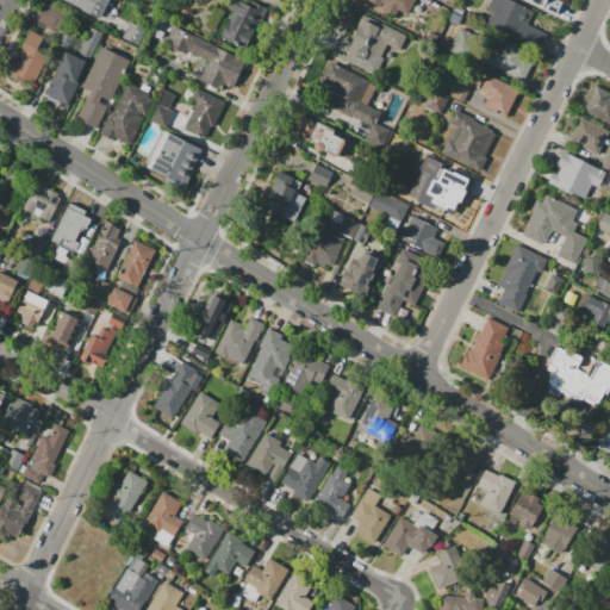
[(56,32),(32,20),(41,0),(43,0),(67,12),(56,32)]
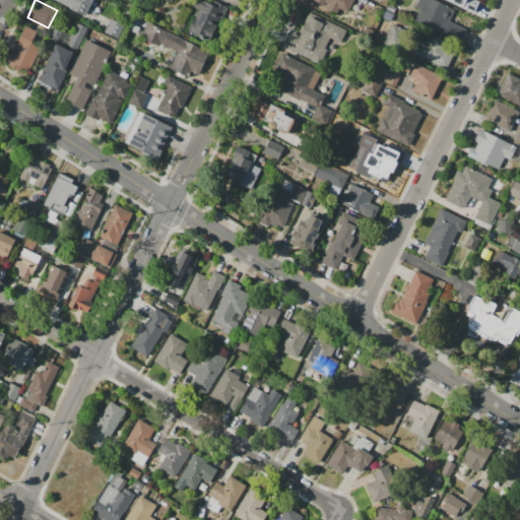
[(93,0),(85,16),(53,0),(93,0)]
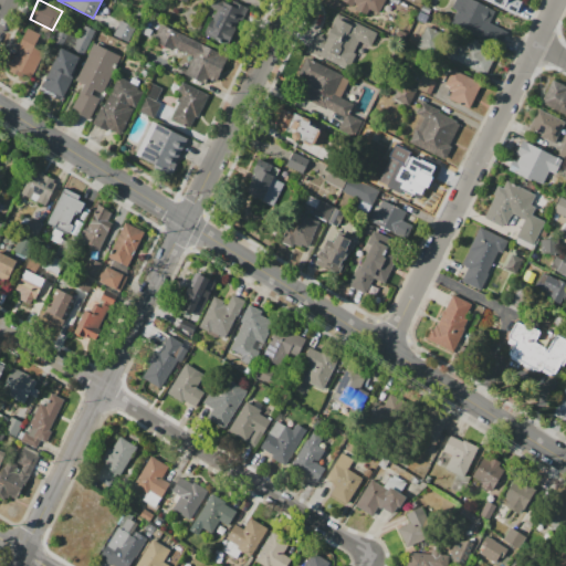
[(227,0),(242,8),(223,46),(202,37),(209,24),(213,27),(227,0)]
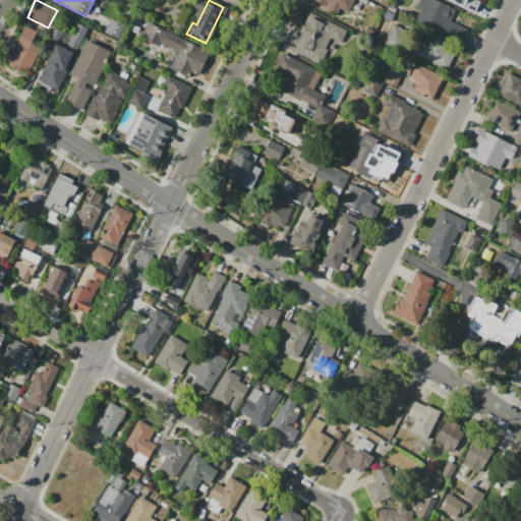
[(354,0),(349,12),(341,8),(338,13),(327,8),(329,5),(327,4),(326,6),(313,0),(354,0)]
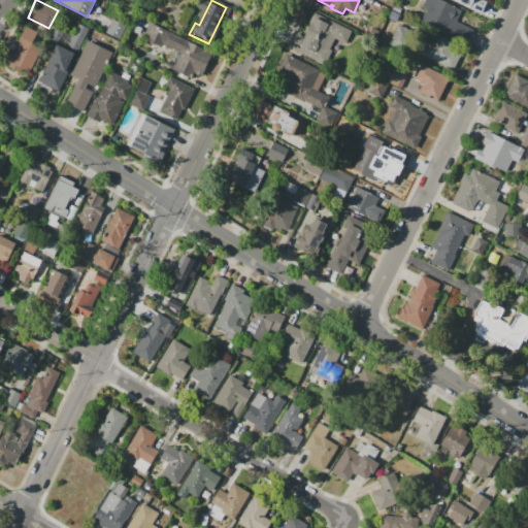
[(423,0),(441,0),(463,10),(458,21),(473,28),(465,44),(414,20),(423,0)]
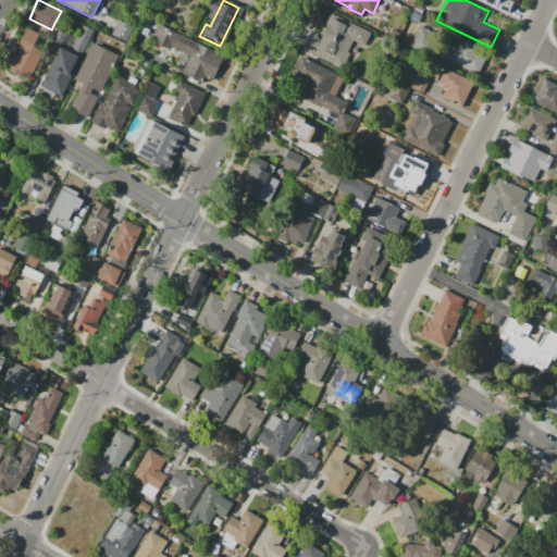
[(511,0),(514,1),(507,15),(477,0),(511,0)]
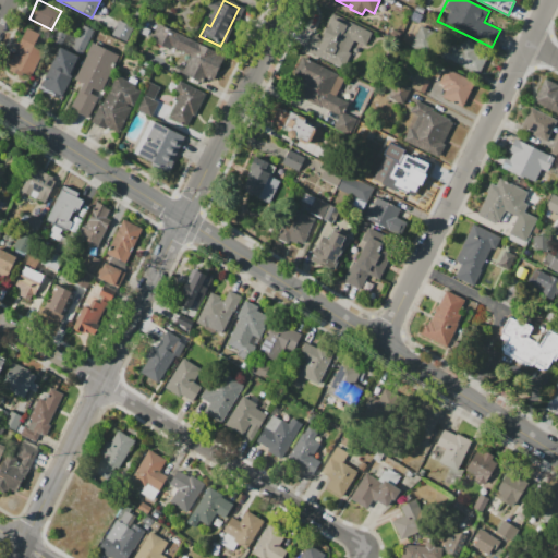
[(336,16),(370,34),(349,73),(304,50),(312,35),(323,40),(336,16)]
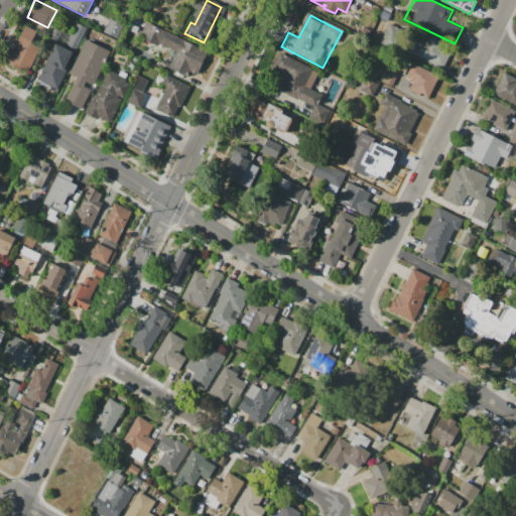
[(116,39),(103,32),(110,19),(123,25),(116,39)]
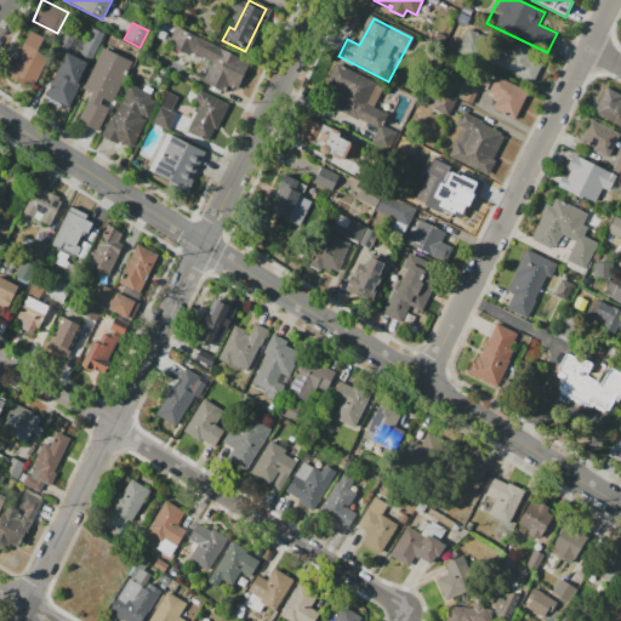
[(91,61),(79,55),(92,27),(104,33),(91,61)]
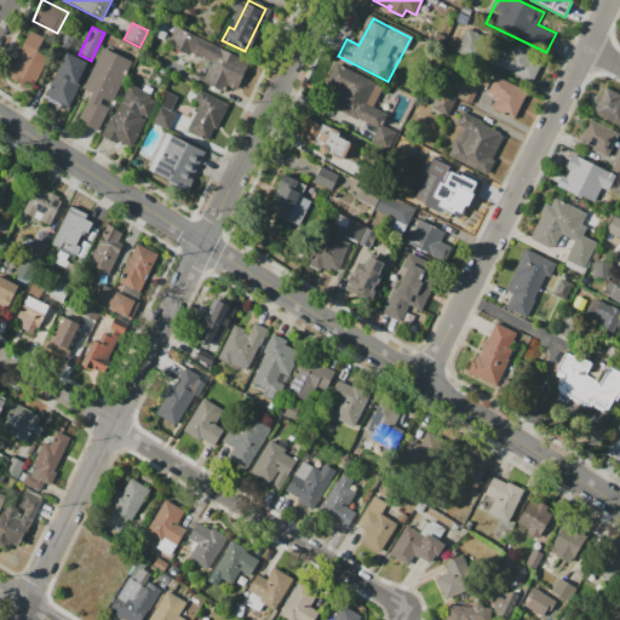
[(178,27),(251,63),(237,90),(229,86),(225,93),(200,81),(211,61),(194,52),(193,55),(170,44),(178,27)]
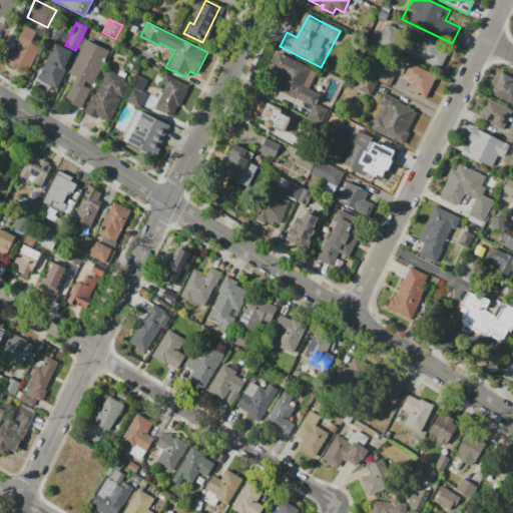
[(376,41),(388,48),(398,29),(386,23),(376,41)]
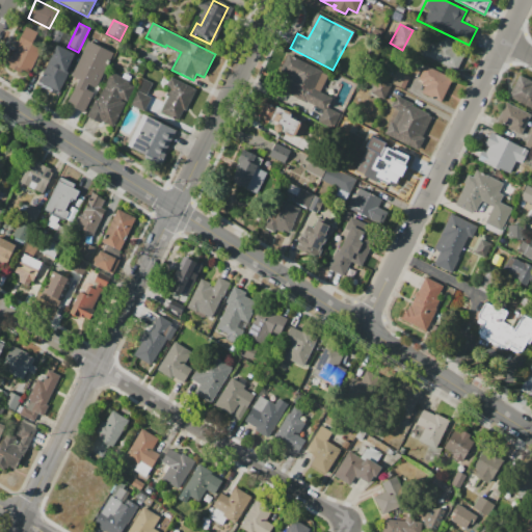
[(26,27),(37,32),(31,45),(41,49),(26,77),(6,68),(26,27)]
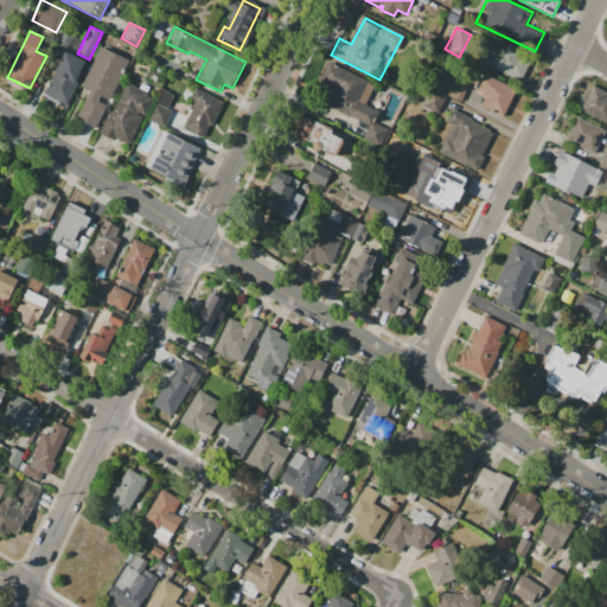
[(521,82),(483,62),(487,52),(490,53),(493,48),(498,50),(502,42),(522,51),(518,58),(530,64),(521,82)]
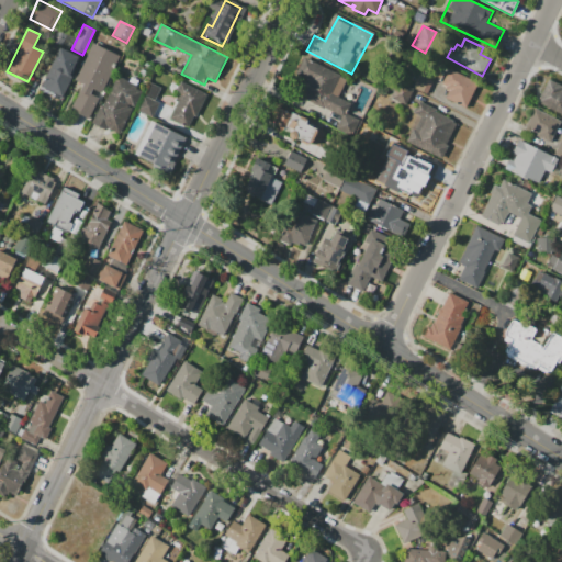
[(87,121),(70,112),(83,85),(76,81),(94,44),(119,57),(87,121)]
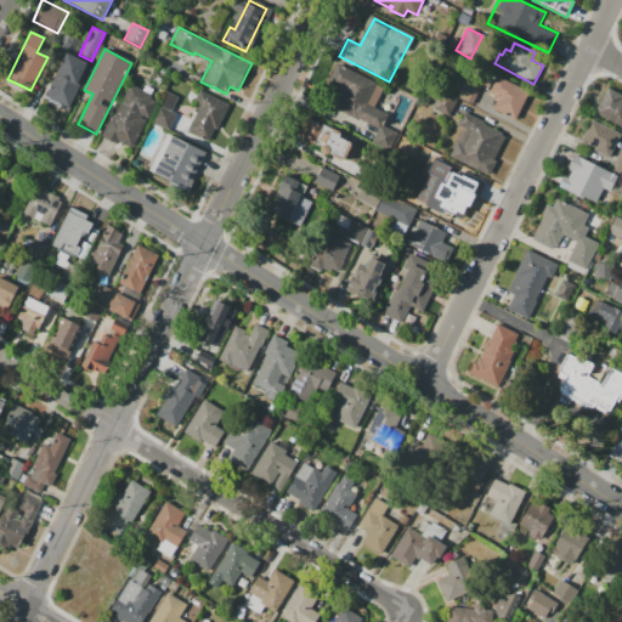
[(67,108),(45,97),(67,54),(89,64),(67,108)]
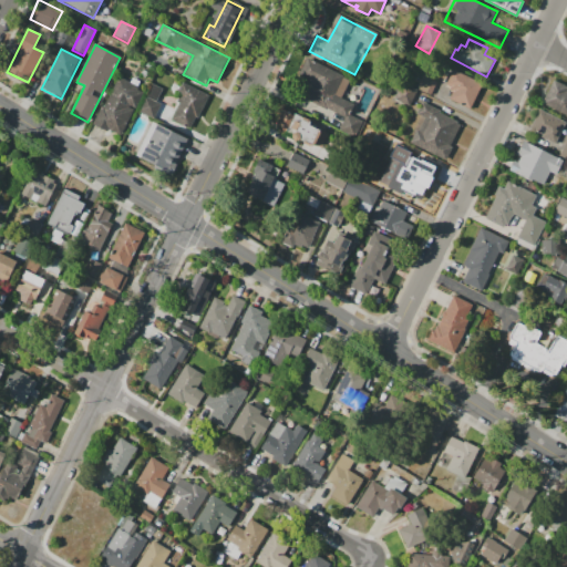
[(307,57),(350,79),(342,95),(352,101),(344,115),(332,109),(331,111),(303,96),(311,82),(298,74),(307,57)]
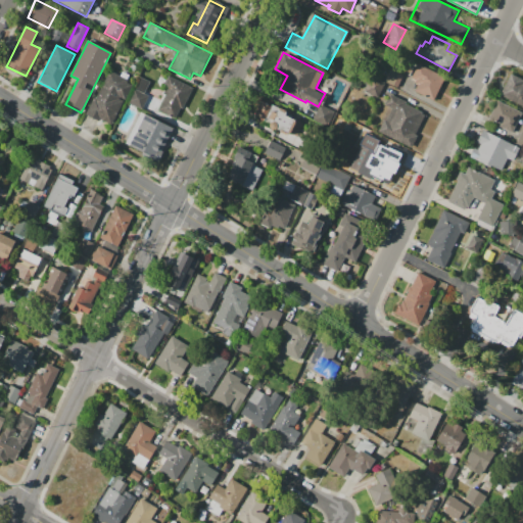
[(420,65),(445,79),(435,99),(415,89),(418,85),(412,82),(420,65)]
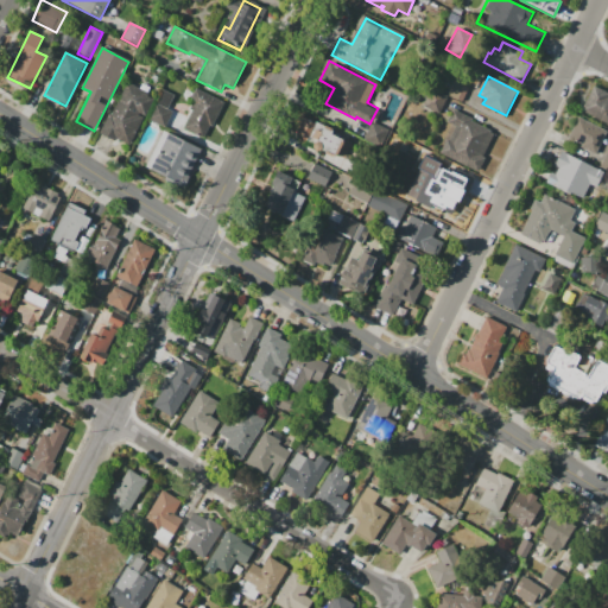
[(451,80),(468,88),(461,101),(444,93),(451,80)]
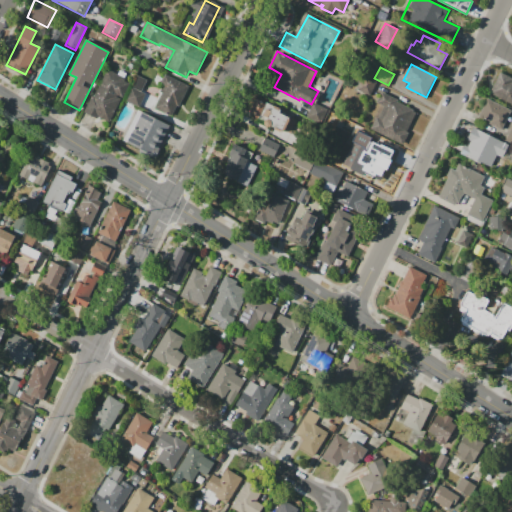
[(130,82),(109,123),(85,111),(106,69),(126,78),(125,80),(130,82)]
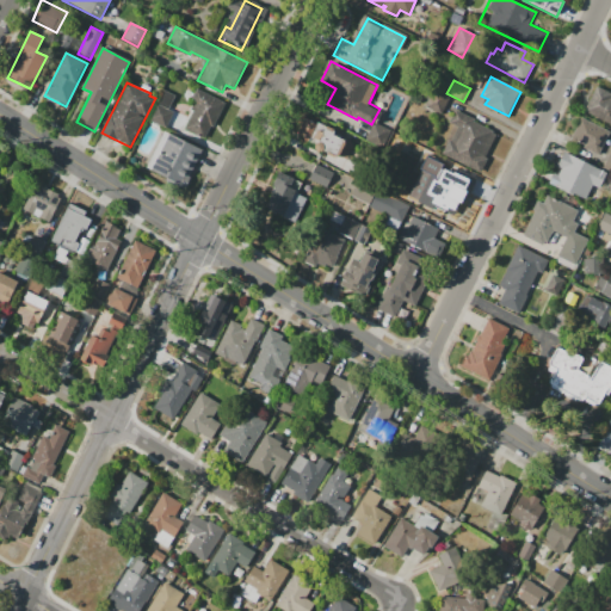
[(610,125),(585,112),(597,88),(610,94),(610,125)]
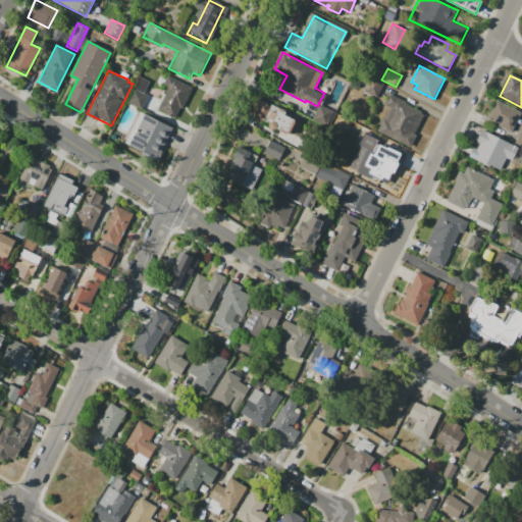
[(141,76),(150,81),(144,93),(148,96),(141,109),(127,102),(141,76)]
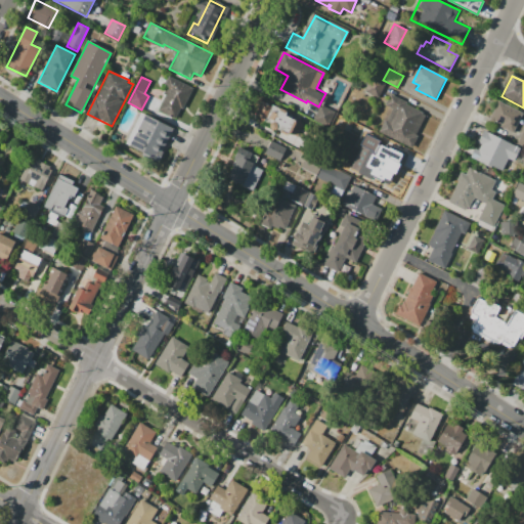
[(168,77),(194,90),(184,110),(180,107),(175,120),(159,112),(169,91),(163,88),(168,77)]
